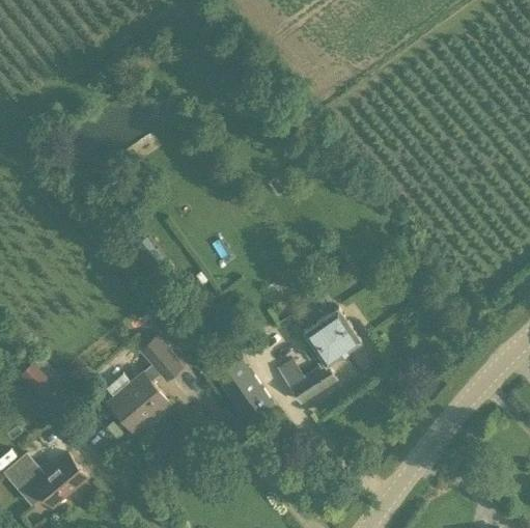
[(275,282),(265,288),(275,306),(285,300),(275,282)]
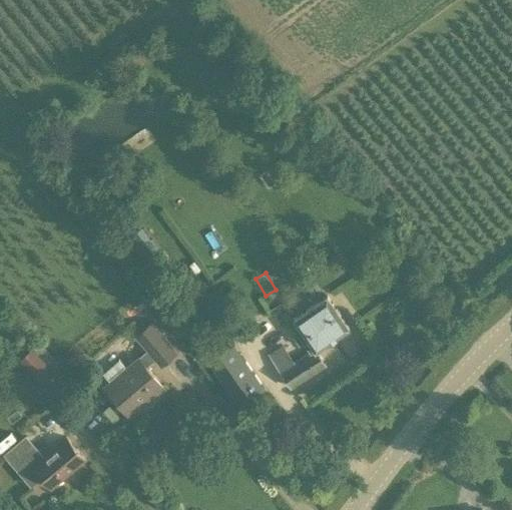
[(293,331),(308,354),(280,373),(291,390),(324,368),(314,353),(348,330),(326,298),(292,320),(297,328),(293,331)]
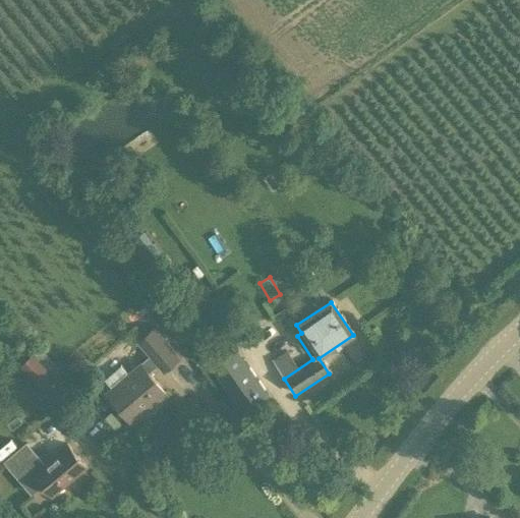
[(178,359),(154,330),(137,343),(150,357),(140,364),(139,363),(126,375),(120,367),(103,382),(110,390),(105,394),(131,425),(166,396),(148,375),(157,366),(163,372),(178,359)]
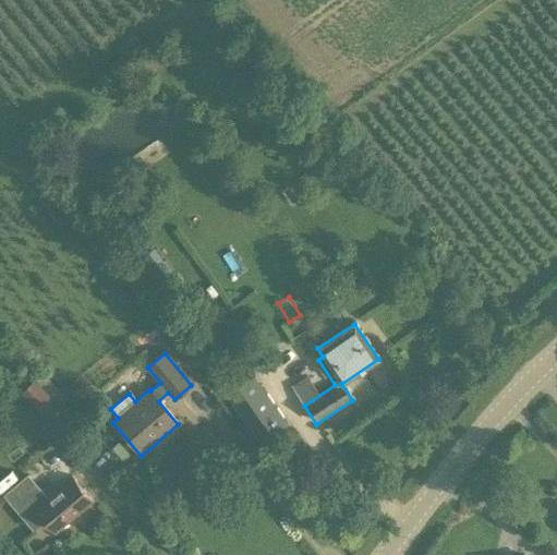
[(20,395),(45,422),(58,409),(56,407),(64,398),(41,374),(20,395)]
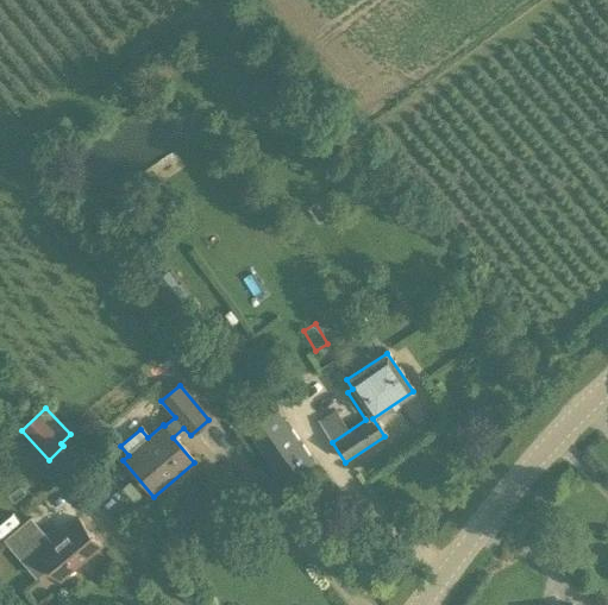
[(268,417),(248,435),(286,484),(311,461),(286,434),(282,438),(268,417)]
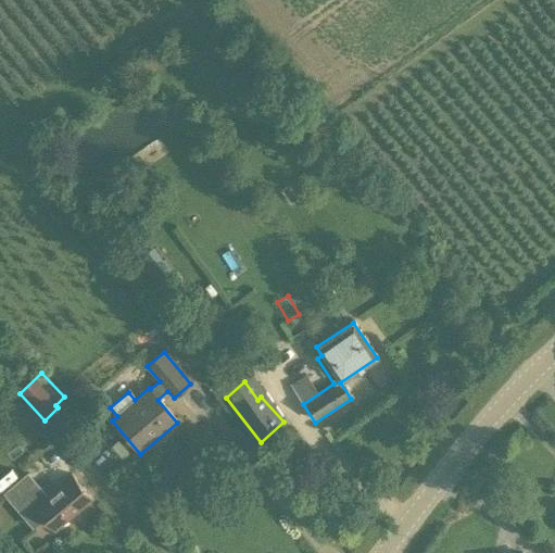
[(53,531),(90,500),(71,477),(46,497),(26,475),(2,495),(32,530),(43,519),(53,531)]
